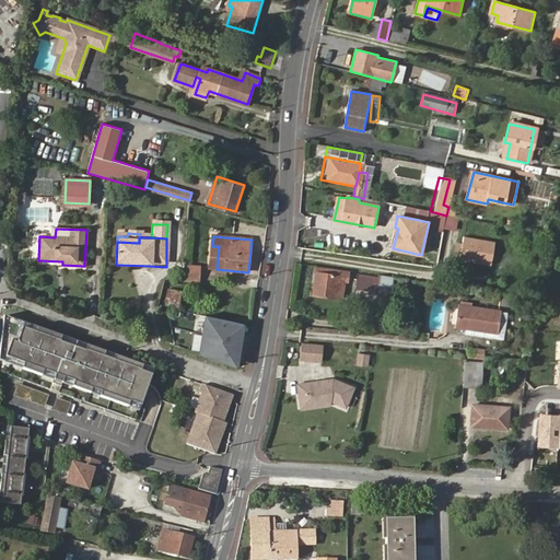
[(465,238),(462,261),(491,265),(493,242),(465,238)]
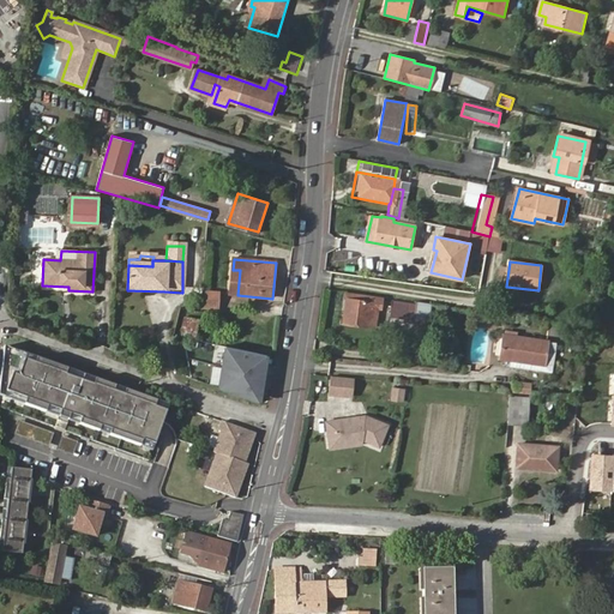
[(240,270),(233,270),(230,294),(238,295),(240,270)]
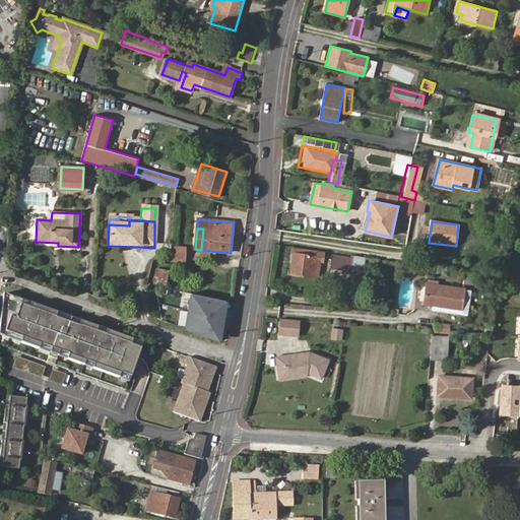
[(185,245),(173,245),(172,258),(184,259),(185,245)]
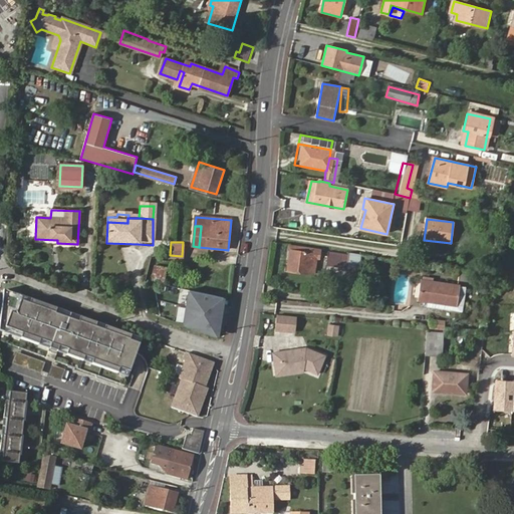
[(318,259),(319,250),(300,246),(299,252),(291,251),(287,271),(313,275),(316,259),(318,259)]
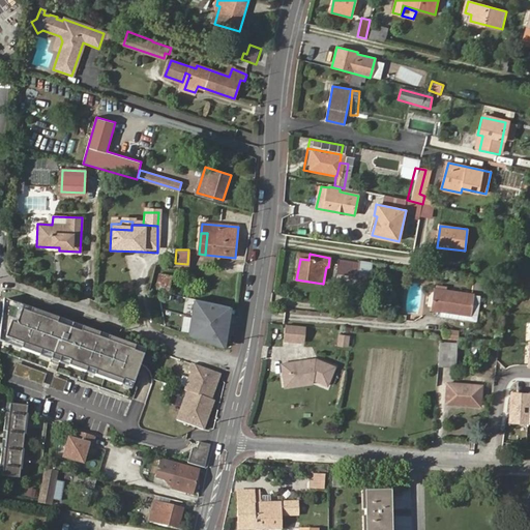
[(339,261),(336,272),(375,278),(376,275),(384,277),(385,268),(339,261)]
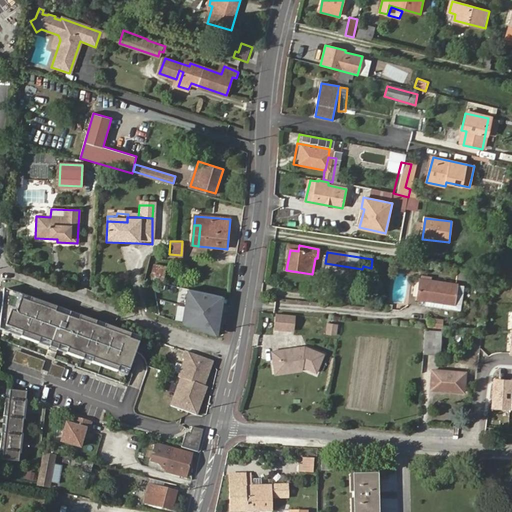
[(164,281),(167,265),(154,263),(151,279),(164,281)]
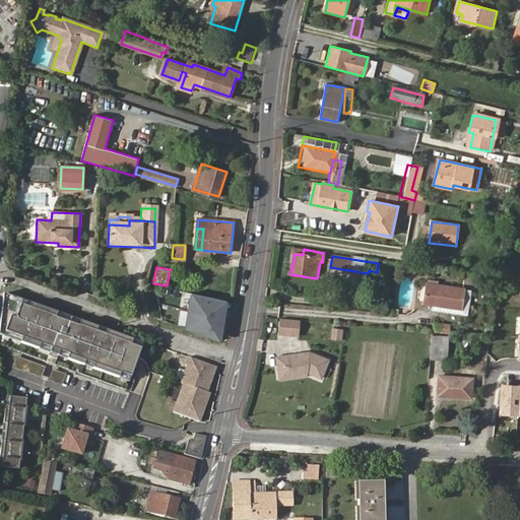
[(464,286),(473,287),(473,283),(483,284),(484,278),(477,278),(464,276),(464,286)]
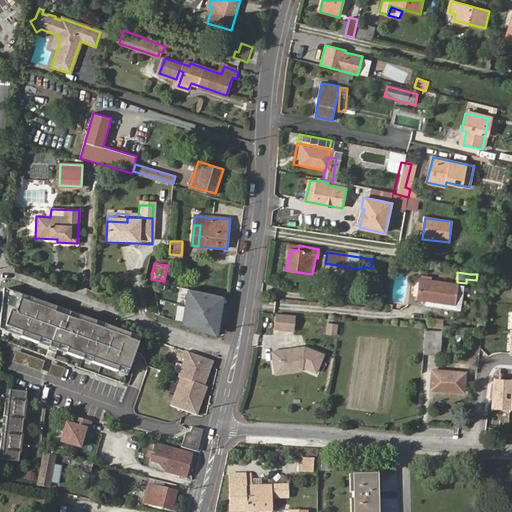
[(418,302),(427,303),(434,304),(454,305),(456,284),(430,281),(430,279),(422,278),(421,281),(420,281),(418,302)]
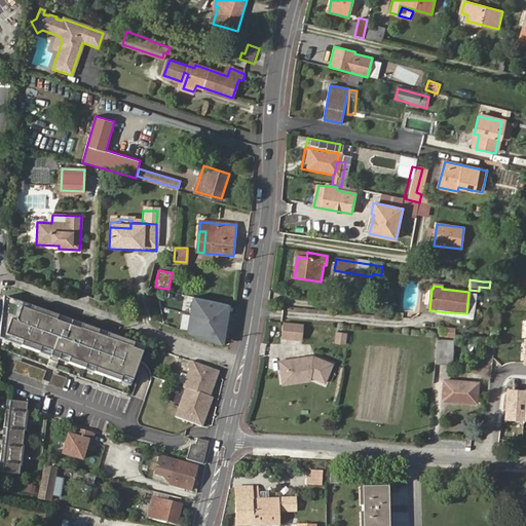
[(446,312),(439,311),(438,316),(474,320),(477,292),(468,292),(466,313),(446,312)]
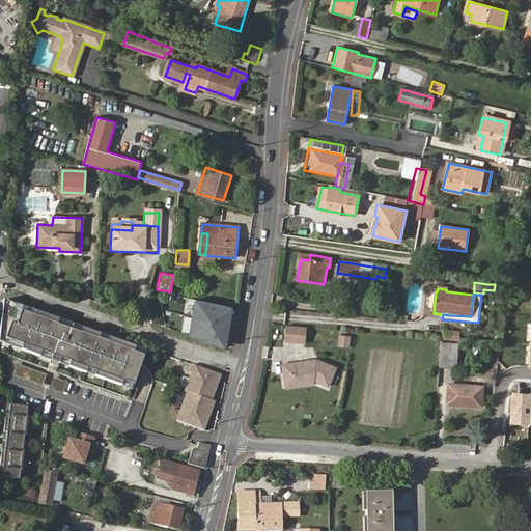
[(236,307),(196,299),(191,336),(229,350),(236,307)]
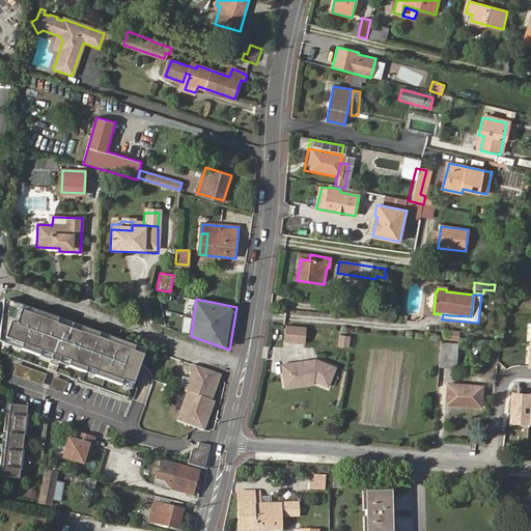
[(11,324),(4,342),(133,388),(147,350),(24,305),(18,326),(11,324)]
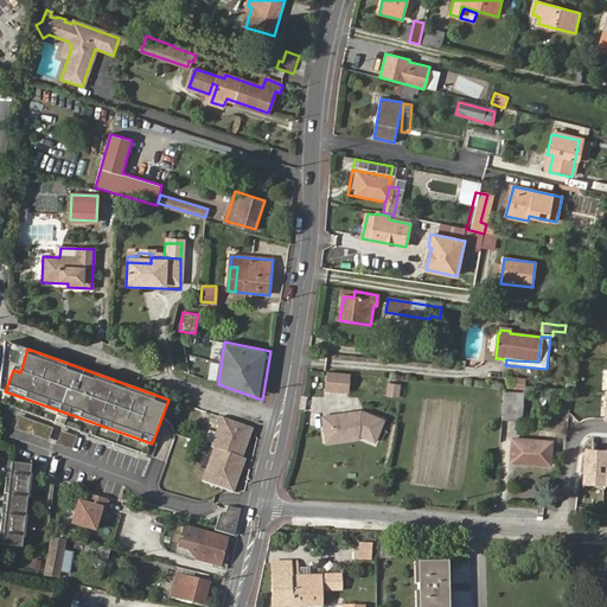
[(347,391),(350,375),(326,372),(325,389),(347,391)]
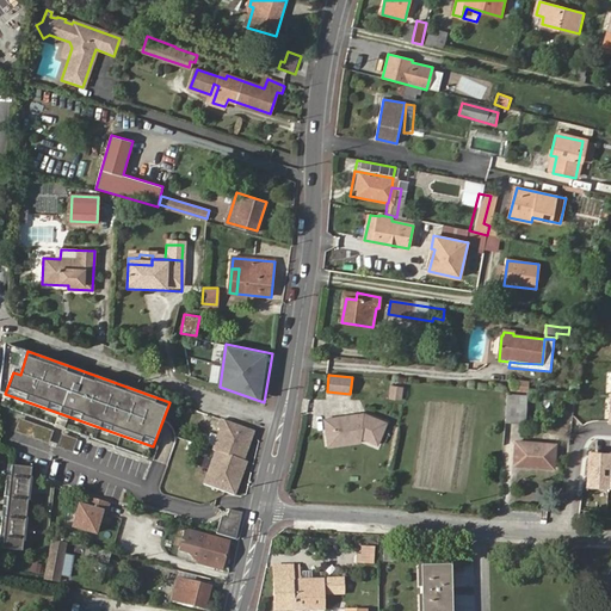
[(511,392),(526,393),(528,383),(512,381),(511,392)]
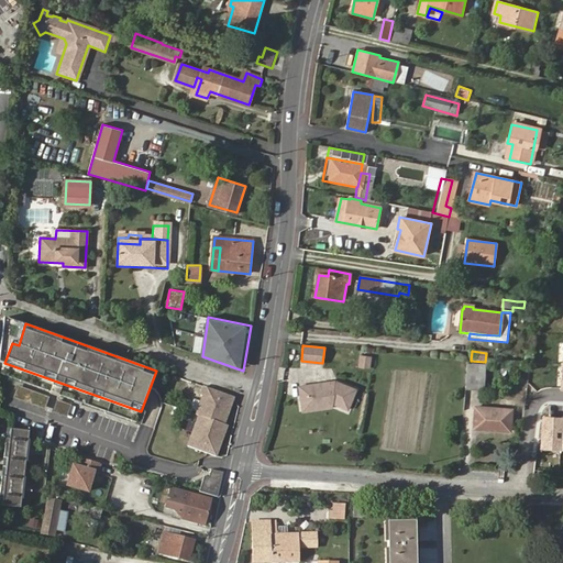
[(359,367),(372,368),(373,355),(360,354),(359,367)]
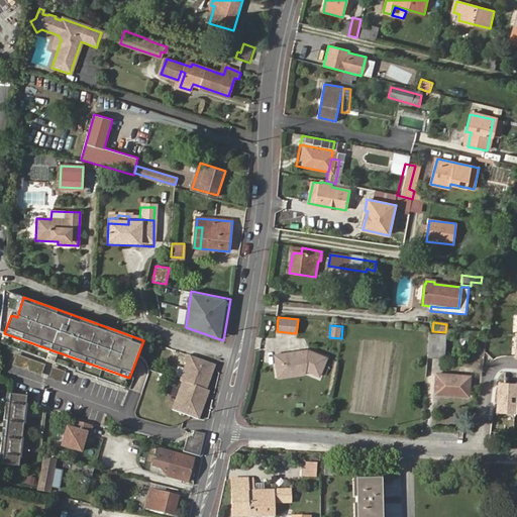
[(430,334),(427,357),(438,358),(440,335),(430,334)]
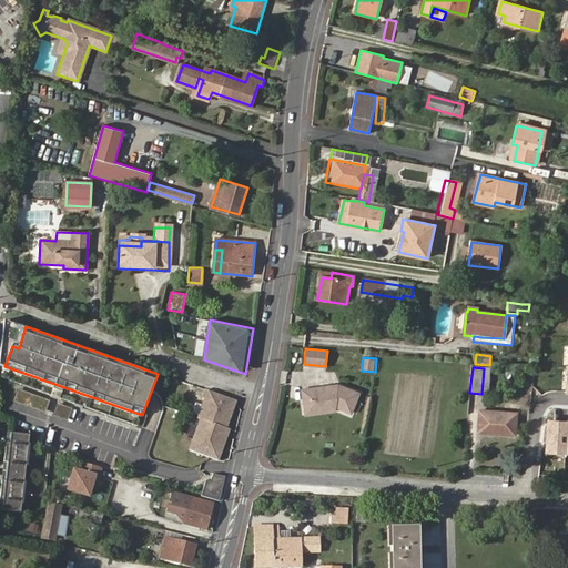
[(352,417),(361,393),(338,383),(301,388),(304,416),(335,411),(352,417)]
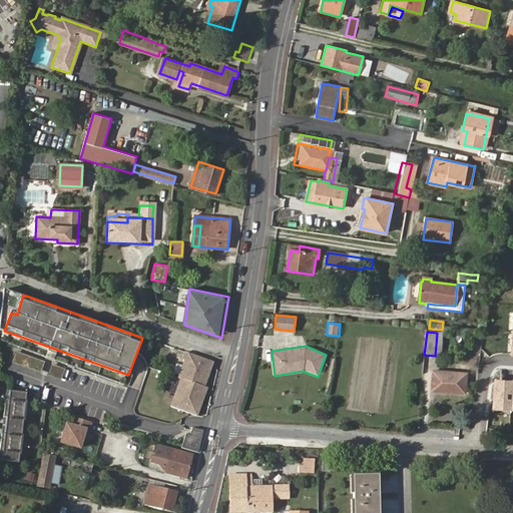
[(16,352),(13,364),(41,372),(45,361),(16,352)]
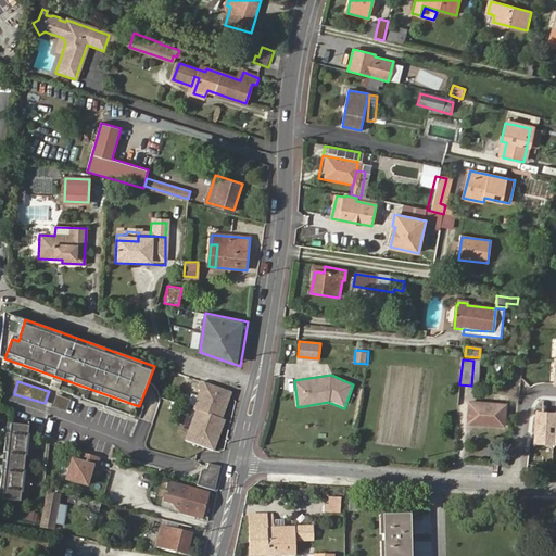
[(234,393),(203,382),(193,409),(196,411),(225,420),(234,393)]
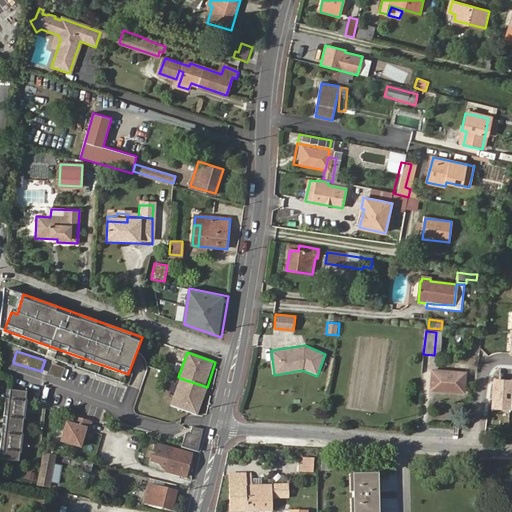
[(432,369),(430,388),(463,393),(465,372),(432,369)]
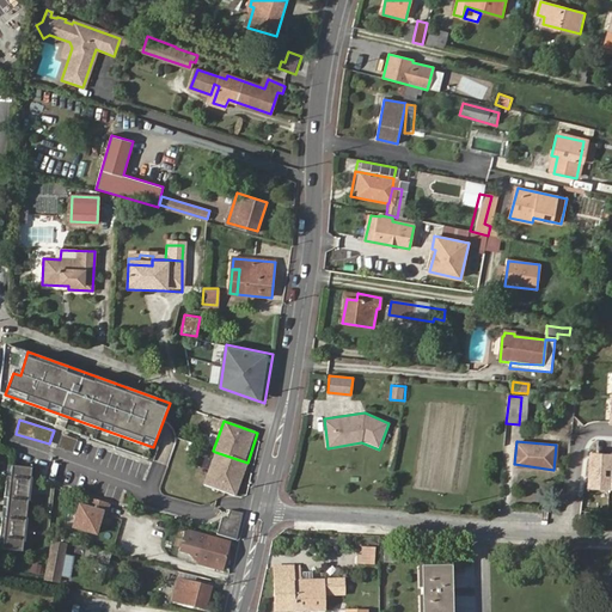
[(610,451),(591,450),(589,485),(609,487),(610,451)]
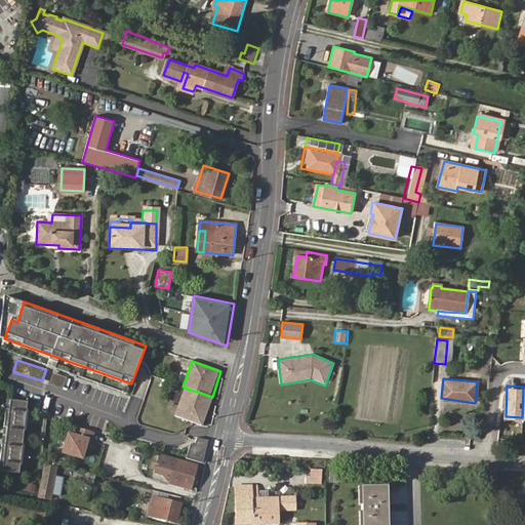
[(212,397),(185,388),(175,416),(205,427),(214,397),(212,397)]
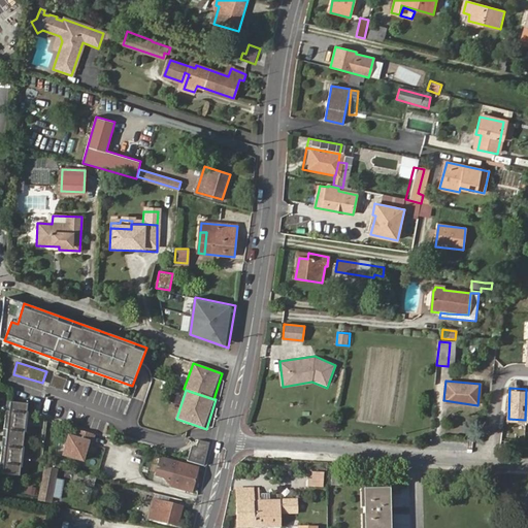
[(27,404),(6,402),(0,463),(0,474),(20,476),(27,404)]
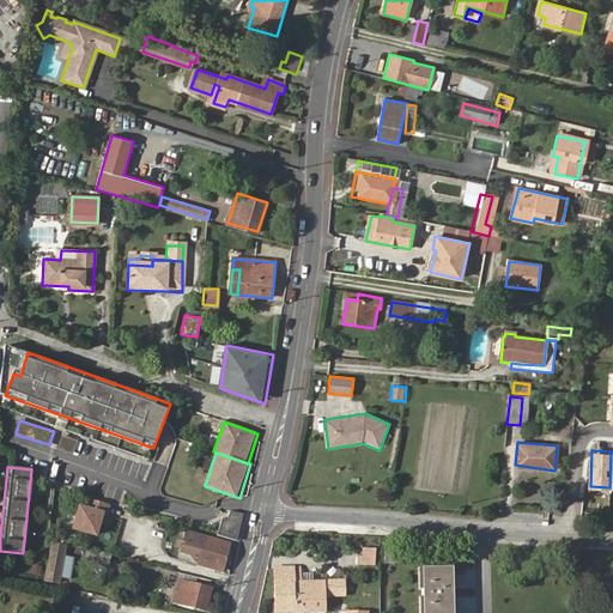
[(108,513),(82,505),(74,532),(101,539),(108,513)]
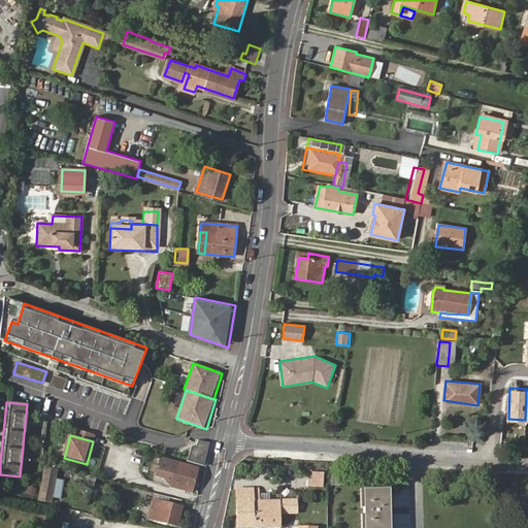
[(196,448),(191,447),(188,460),(203,465),(208,442),(198,440),(196,448)]
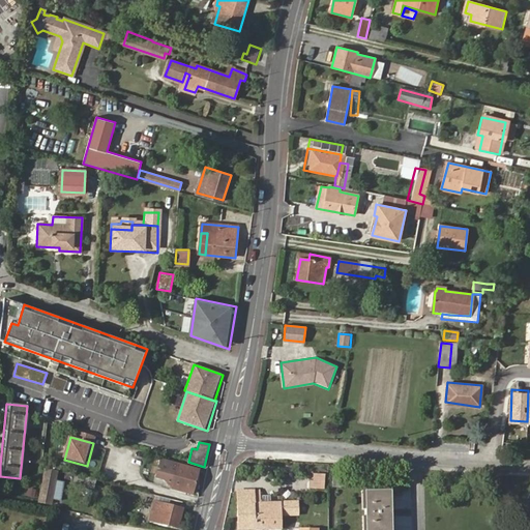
[(199,469),(160,459),(156,476),(163,478),(172,488),(194,493),(199,469)]
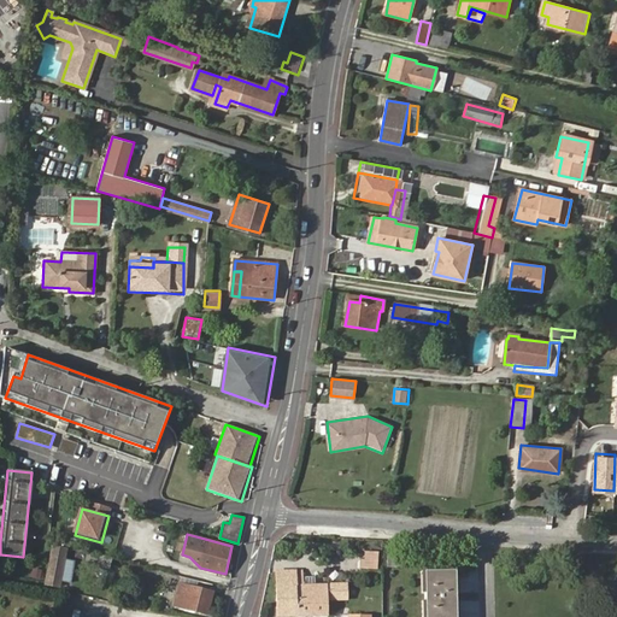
[(53,548),(46,587),(58,589),(66,552),(53,548)]
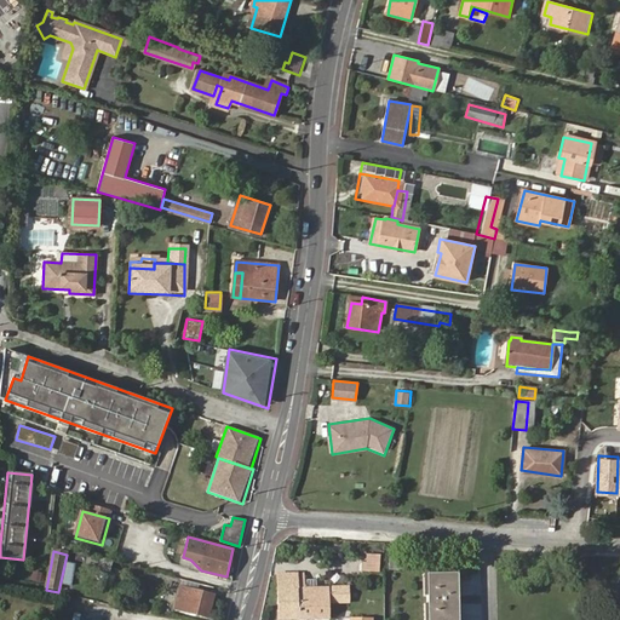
[(380,573),(380,556),(374,556),(368,556),(368,564),(363,564),(363,573),(380,573)]
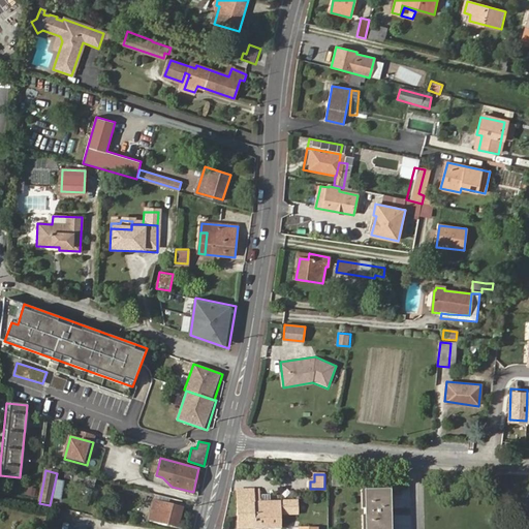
[(333,477),(333,488),(343,488),(343,477),(333,477)]
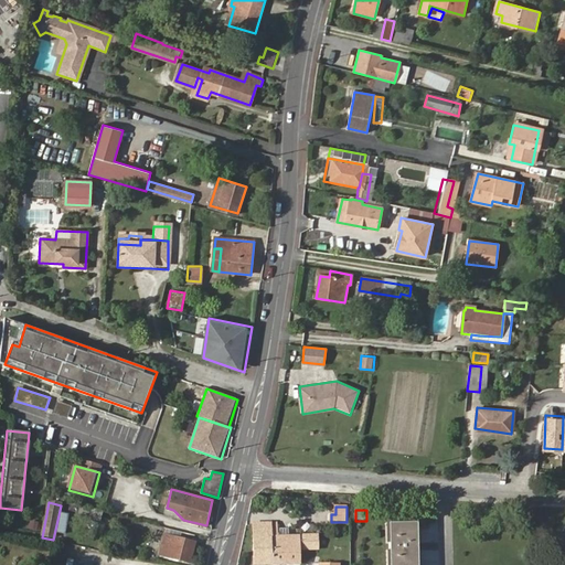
[(105,516),(84,511),(82,521),(103,526),(105,516)]
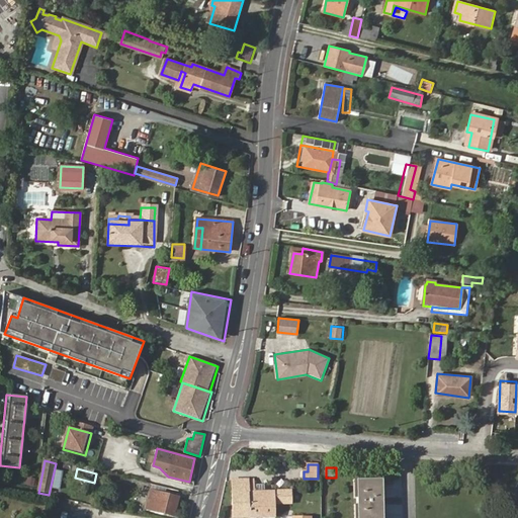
[(36,487),(37,479),(27,478),(25,485),(36,487)]
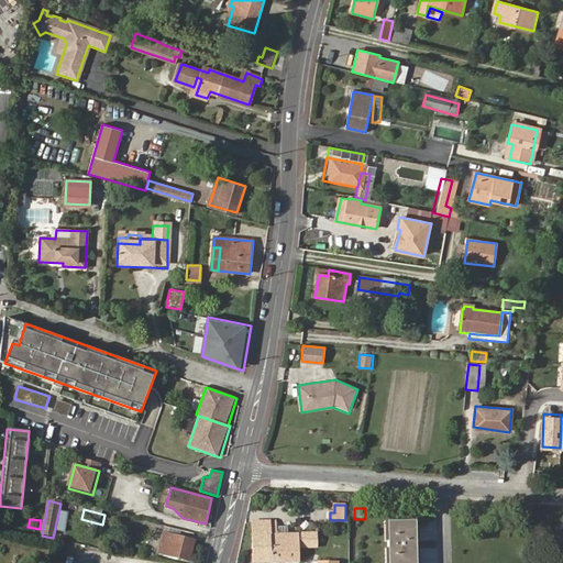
[(252,522),(254,562),(299,560),(298,548),(316,547),(315,531),(275,533),(276,521),(252,522)]
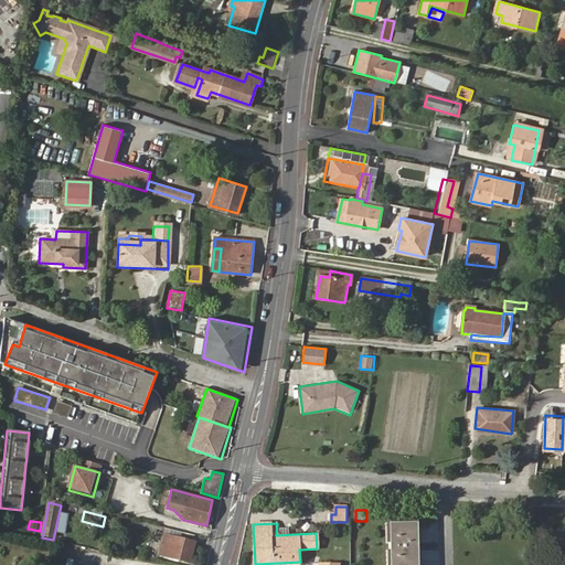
[(391,525),(391,564),(417,564),(417,524),(391,525)]
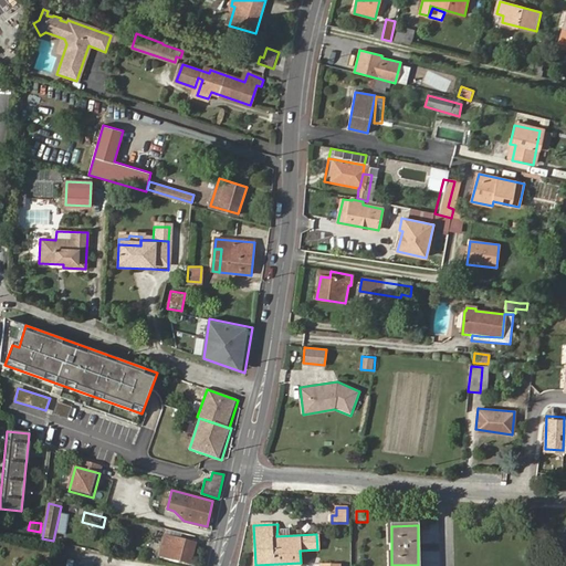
[(164,540),(158,559),(189,565),(195,546),(164,540)]
